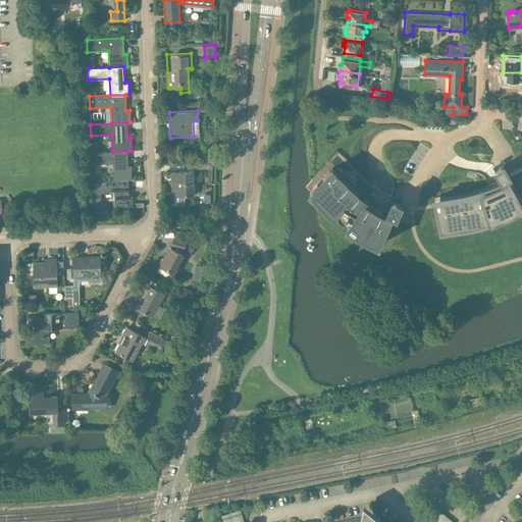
[(128,166),(127,151),(112,152),(91,153),(92,164),(112,163),(113,179),(128,178),(133,178),(132,166),(128,166)]
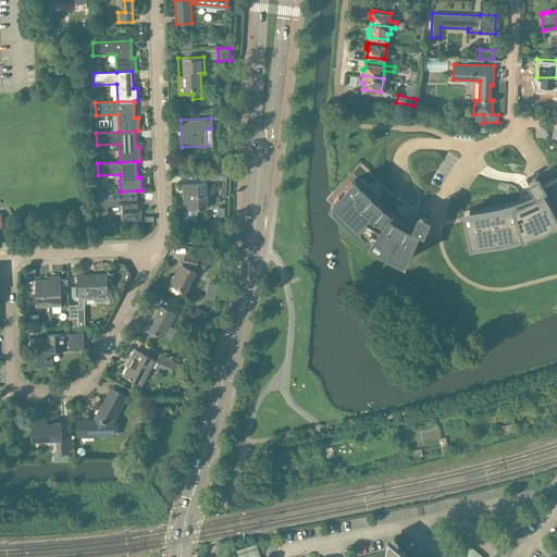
[(331,195),(326,199),(332,205),(333,205),(333,206),(338,210),(343,214),(344,217),(347,219),(350,222),(357,229),(358,230),(364,235),(366,235),(372,240),(373,240),(380,246),(382,247),(388,250),(388,251),(396,255),(399,257),(406,259),(408,255),(411,247),(418,232),(418,231),(419,229),(423,231),(430,217),(431,214),(420,210),(420,211),(418,210),(417,209),(412,207),(411,207),(406,202),(400,200),(399,199),(399,198),(396,196),(391,192),(384,185),(378,180),(371,172),(366,168),(363,165),(361,163),(359,162),(335,190),(331,195)]
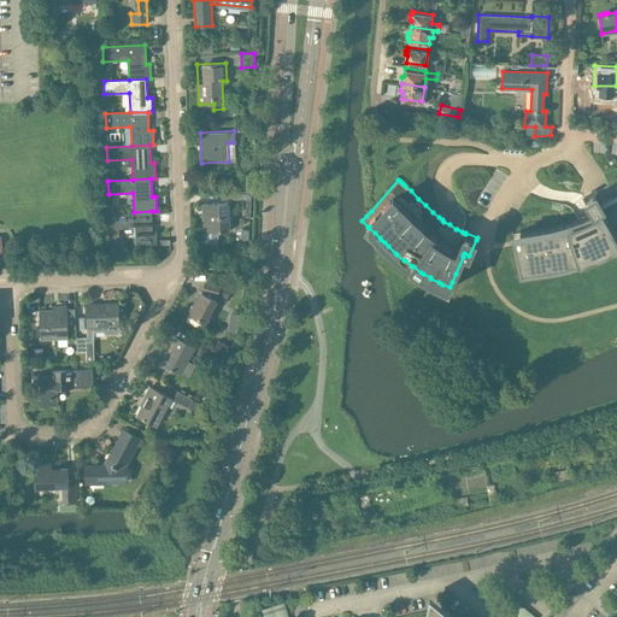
[(521,233),(512,234),(513,235),(513,238),(515,241),(515,246),(521,274),(523,274),(530,272),(540,271),(540,270),(550,270),(550,269),(560,268),(570,265),(571,265),(581,262),(591,258),(601,254),(610,250),(616,245),(616,182),(609,186),(606,187),(595,193),(595,191),(589,194),(585,197),(593,212),(588,215),(586,216),(583,217),(579,219),(566,223),(560,225),(554,227),(552,228),(542,229),(533,230),(521,233)]
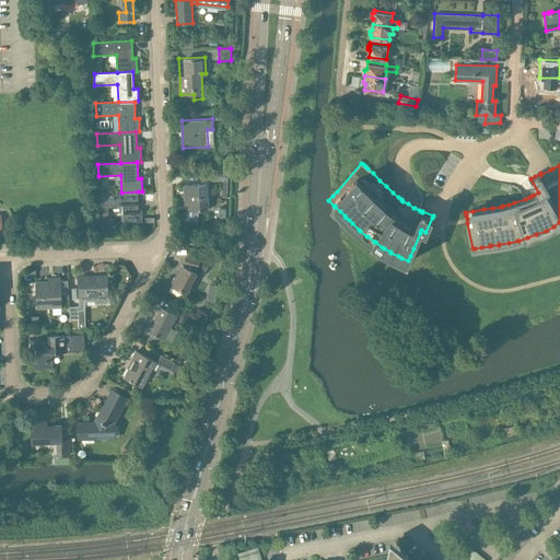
[(228,173),(207,174),(207,181),(223,181),(222,201),(226,201),(228,179),(228,173)]
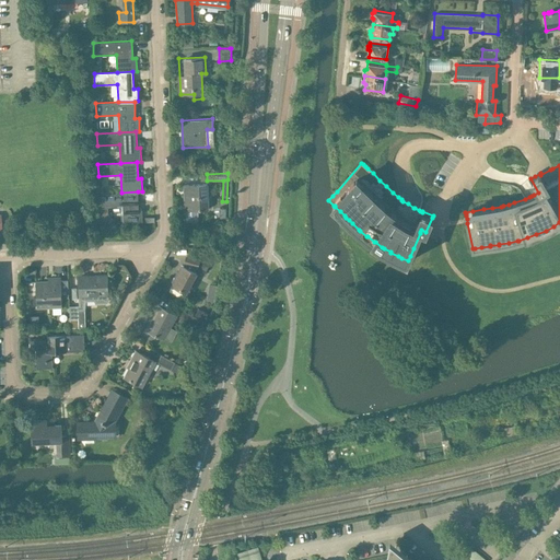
[(209,208),(208,184),(184,184),(185,209),(188,209),(188,218),(197,218),(197,209),(209,208)]
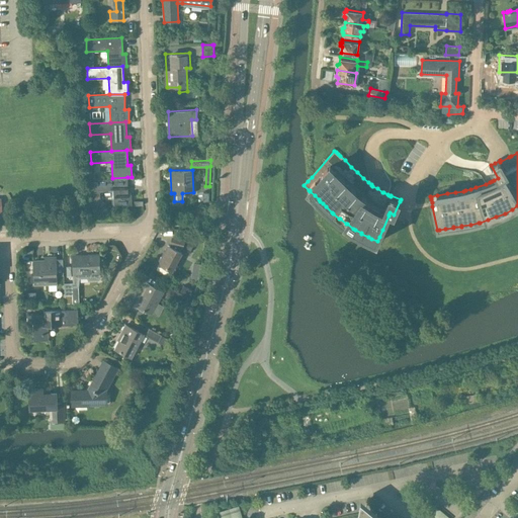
[(128,192),(127,177),(112,178),(92,179),(92,190),(113,189),(114,206),(133,205),(132,192),(128,192)]
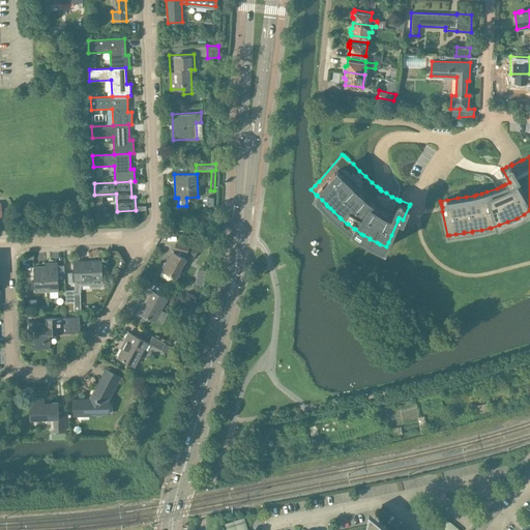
[(189,245),(177,241),(175,248),(175,249),(174,252),(173,251),(163,269),(164,269),(160,275),(171,281),(174,275),(176,276),(186,258),(184,257),(186,253),(187,253),(189,245)]
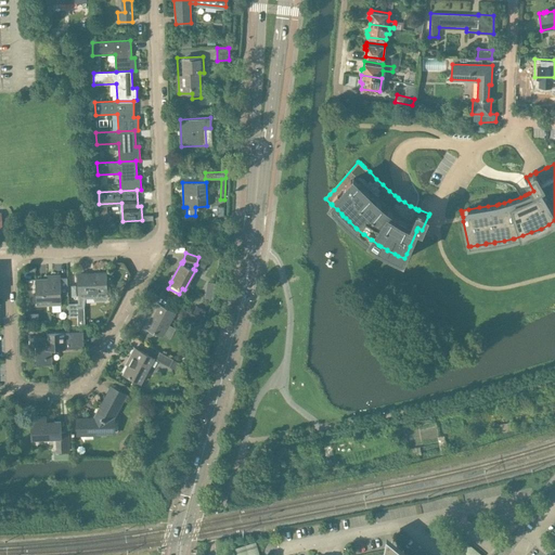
[(106,273),(78,274),(79,302),(68,304),(69,325),(80,325),(79,307),(86,307),(85,297),(94,297),(95,298),(97,299),(106,299),(107,297),(106,273)]
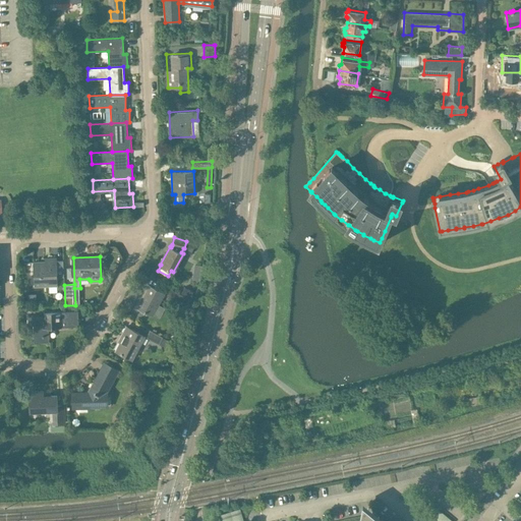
[(50,262),(35,263),(36,286),(58,285),(56,258),(49,258),(50,262)]
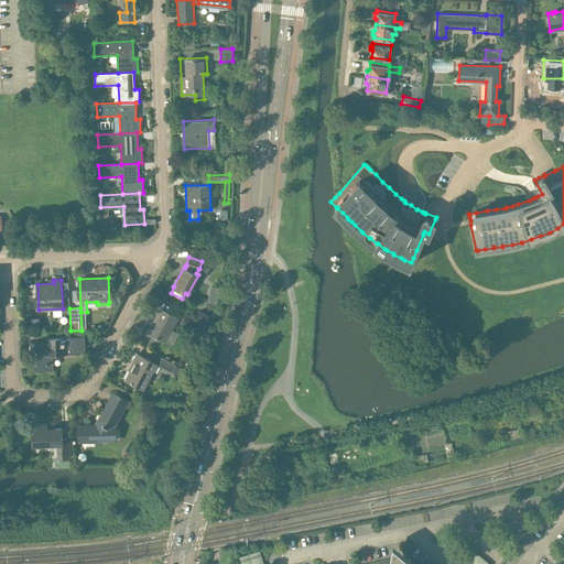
[(179,316),(161,307),(149,332),(165,340),(179,316)]
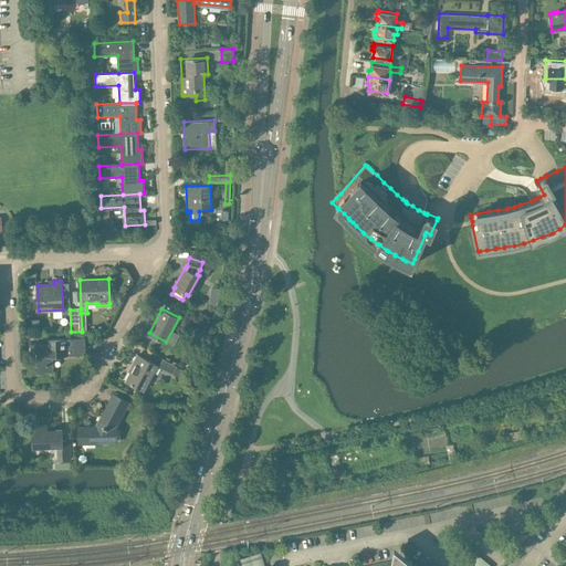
[(202,322),(186,313),(182,320),(199,328),(202,322)]
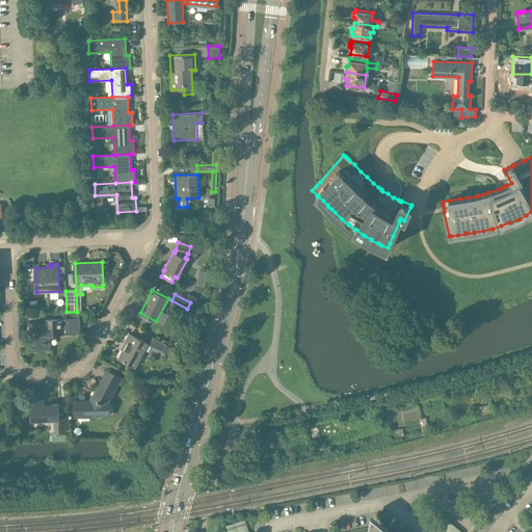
[(47,322),(29,323),(29,331),(35,331),(35,350),(52,350),(51,335),(80,334),(80,317),(47,319),(47,322)]
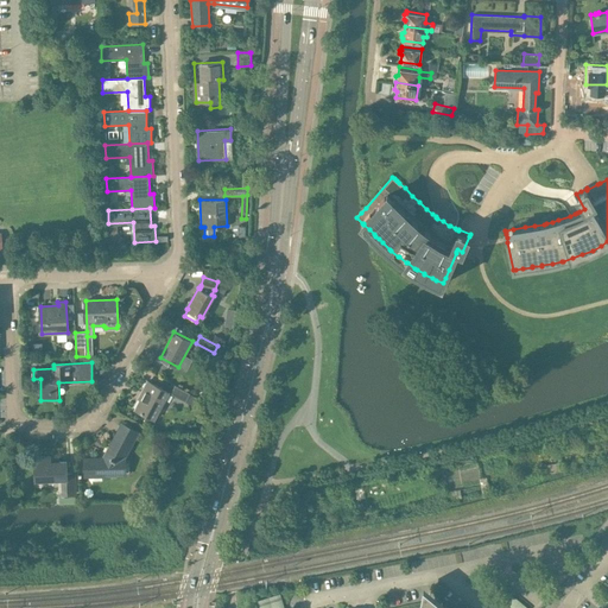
[(170,391),(149,380),(143,392),(145,393),(137,409),(156,418),(170,391)]
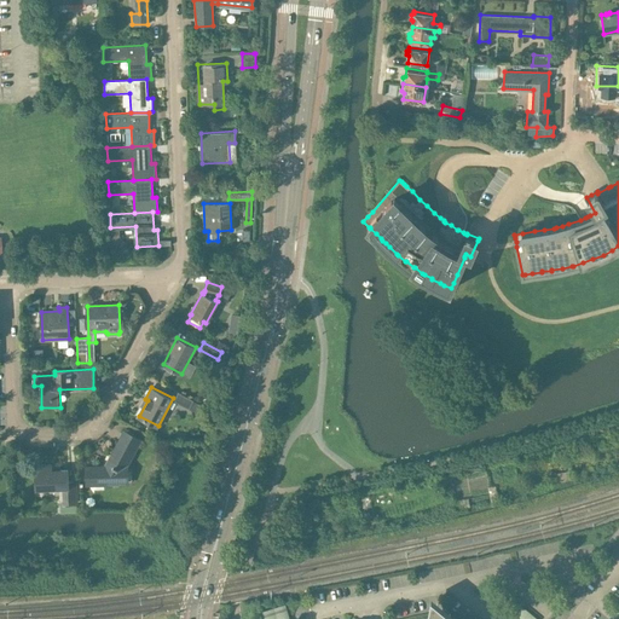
[(195,400),(179,392),(174,400),(190,409),(195,400)]
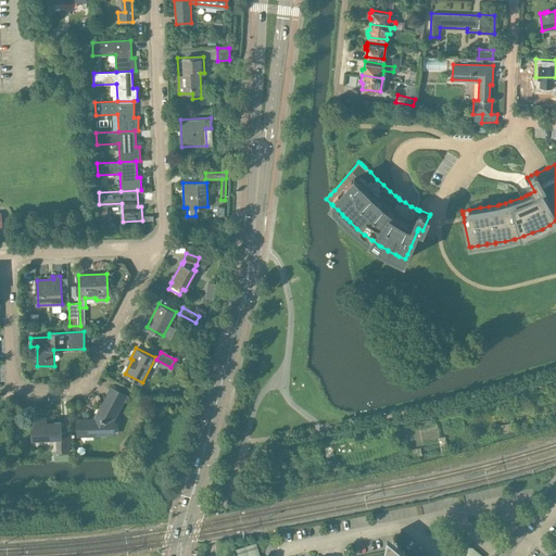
[(96,418),(78,419),(78,434),(114,433),(114,417),(113,417),(125,394),(112,387),(96,418)]
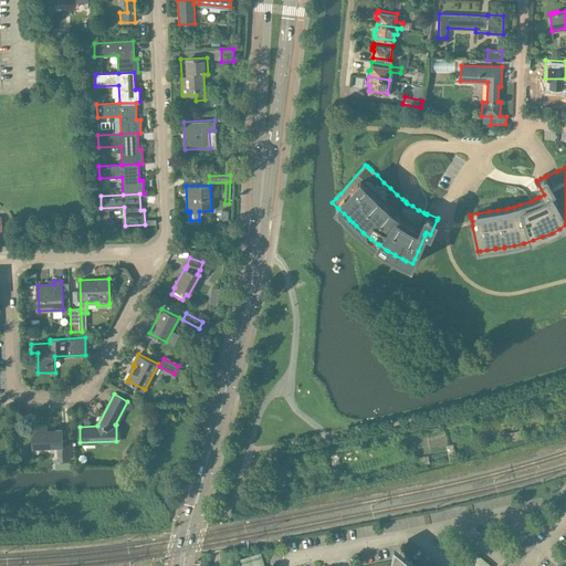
[(46,425),(32,425),(33,447),(58,446),(59,460),(71,459),(70,440),(63,441),(62,429),(48,429),(46,425)]
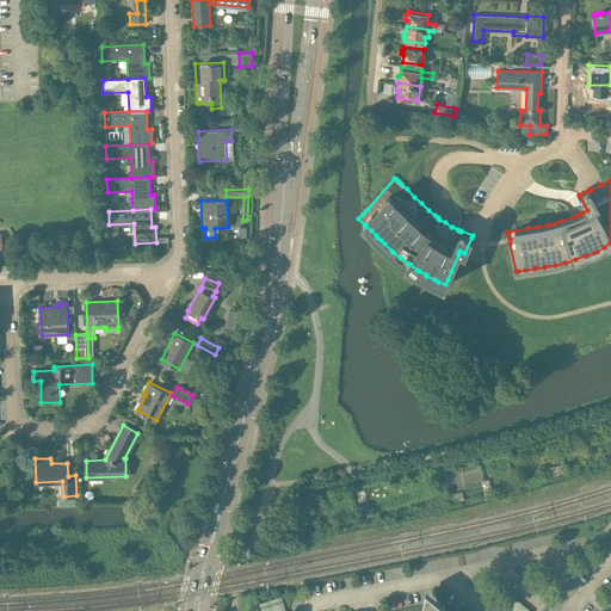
[(451,610),(426,590),(421,610),(451,610)]
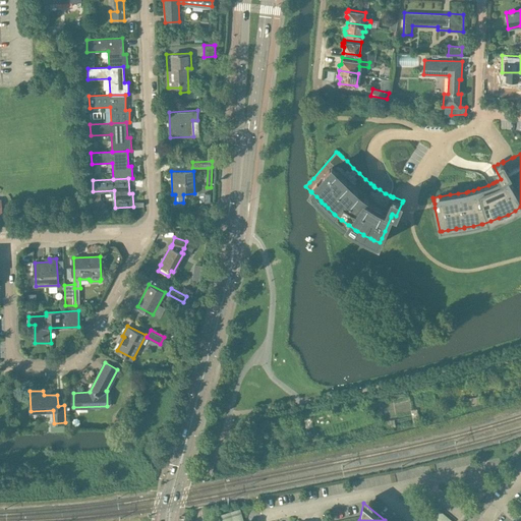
[(243,520),(240,509),(220,515),(222,520),(243,520)]
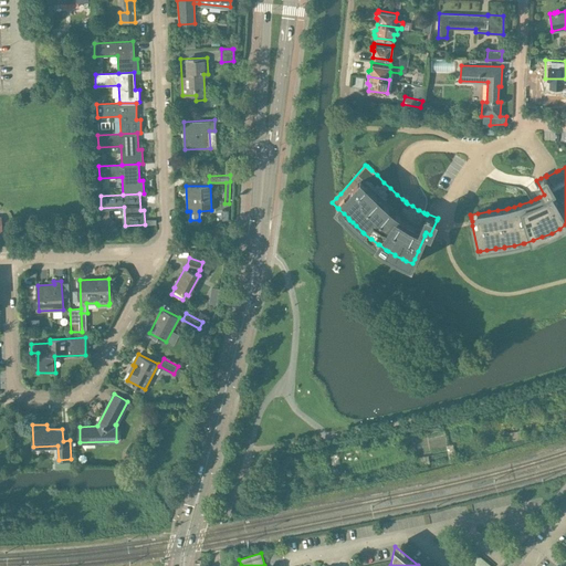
[(469,562),(473,565),(491,565),(477,553),(469,562)]
